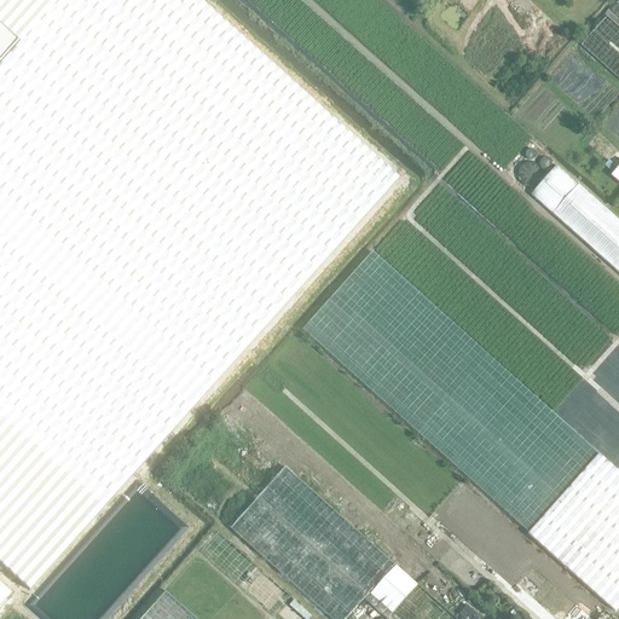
[(0,0),(0,24),(19,42),(0,63),(0,562),(30,591),(399,181),(399,180),(197,0),(0,0)]
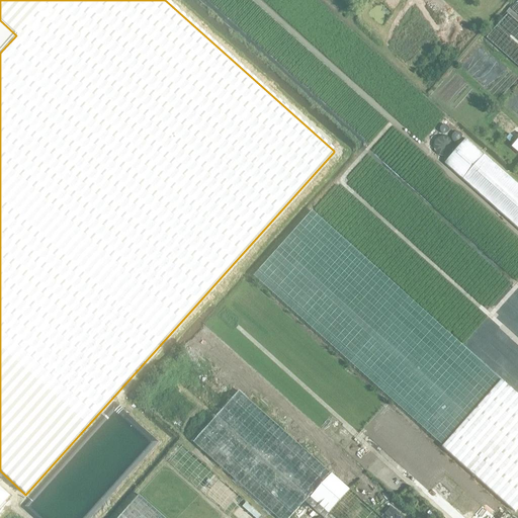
[(517,22),(508,13),(486,37),(517,66),(517,22)]
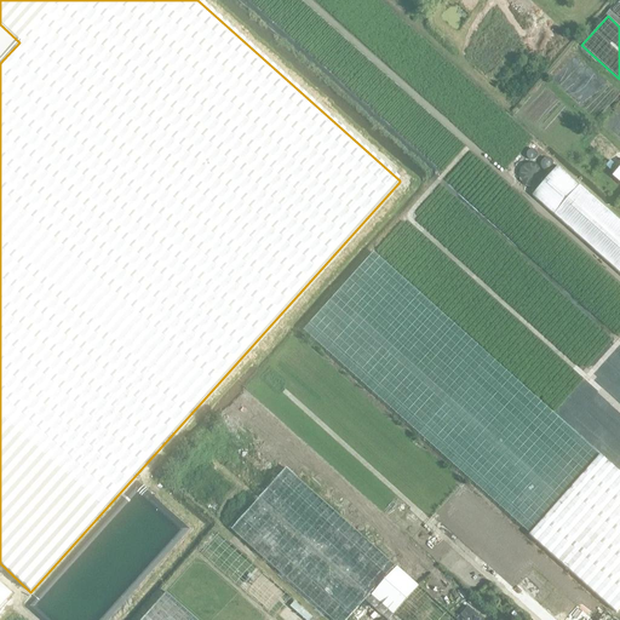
[(619,220),(558,166),(532,196),(554,214),(619,274),(619,220)]
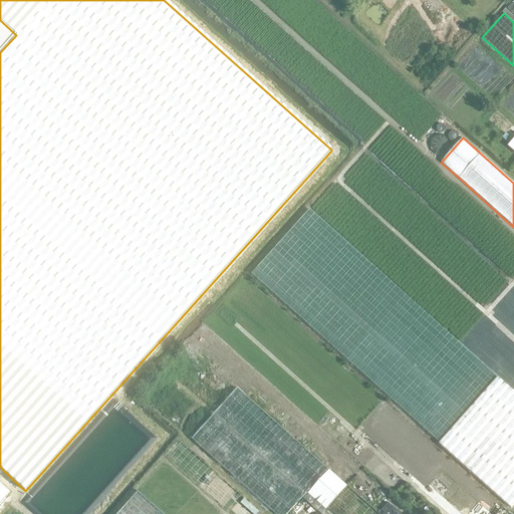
[(296,286),(299,305),(315,308),(319,302),(309,300),(326,298),(345,310),(347,308),(345,298),(350,291),(361,298),(371,282),(374,261),(357,250),(364,250),(323,223),(321,227),(315,223),(312,228),(304,226),(302,214),(285,241),(301,243),(301,247),(293,246),(294,253),(287,254),(292,255),(290,265),(299,271),(303,271),(300,286),(296,286)]
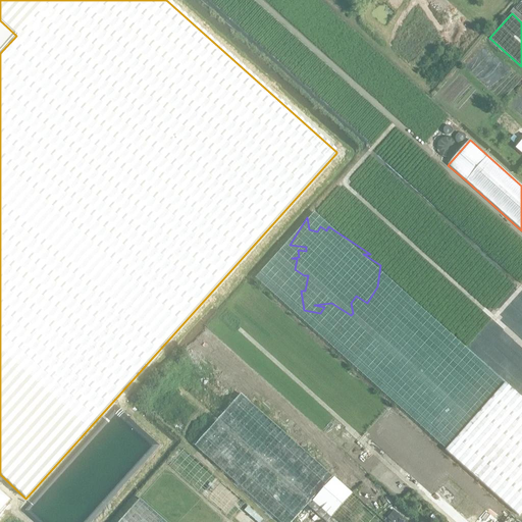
[(470,472),(482,483),(519,516),(521,512),(521,399),(505,383),(446,451),(470,472)]
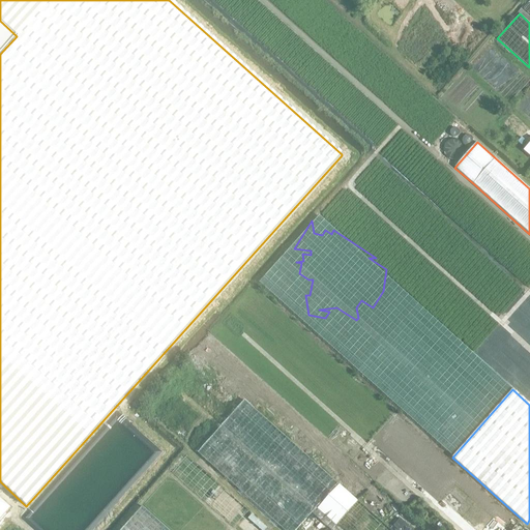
[(389,529),(357,501),(358,500),(339,484),(317,508),(316,508),(337,483),(244,400),(198,452),(284,529),(296,529),(312,512),(331,529),(389,529)]
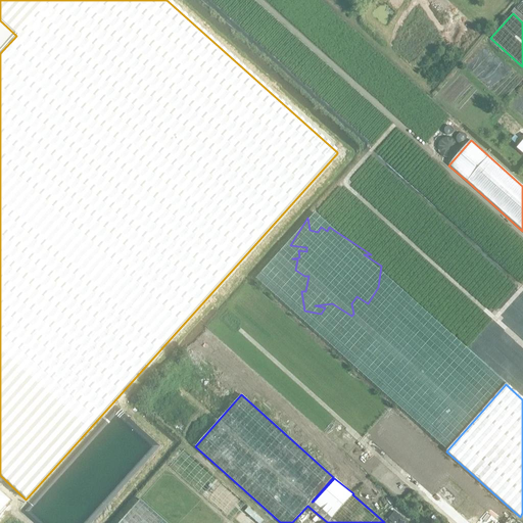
[(233,522),(267,522),(185,449),(170,467),(233,522)]
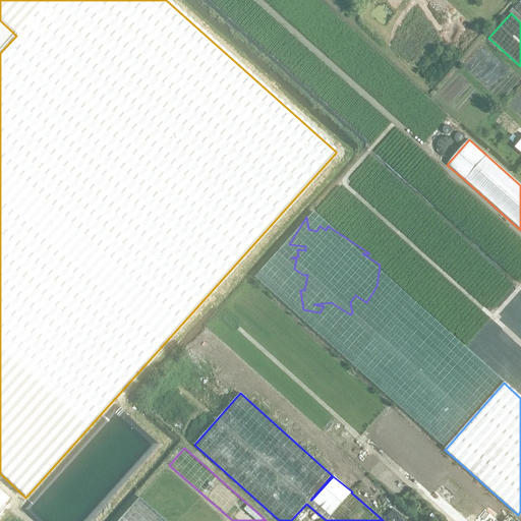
[(0,510),(11,499),(0,487),(0,510)]
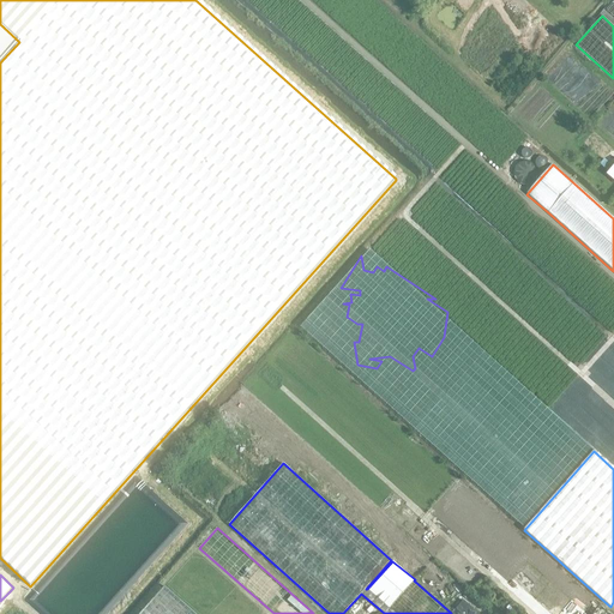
[(196,613),(164,587),(139,613),(196,613)]
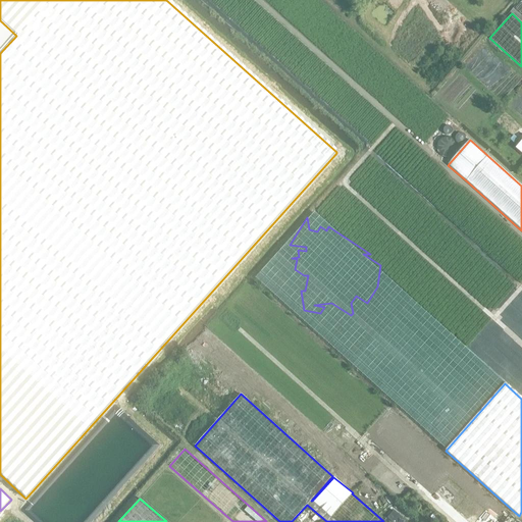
[(389,517),(396,521),(406,521),(395,511),(389,517)]
